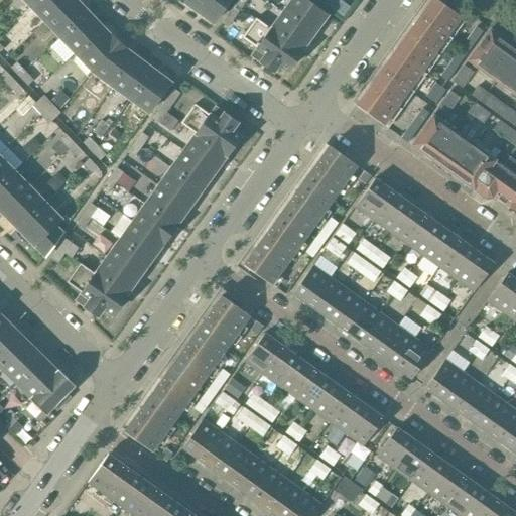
[(44,22),(68,0),(35,0),(29,6),(44,22)]
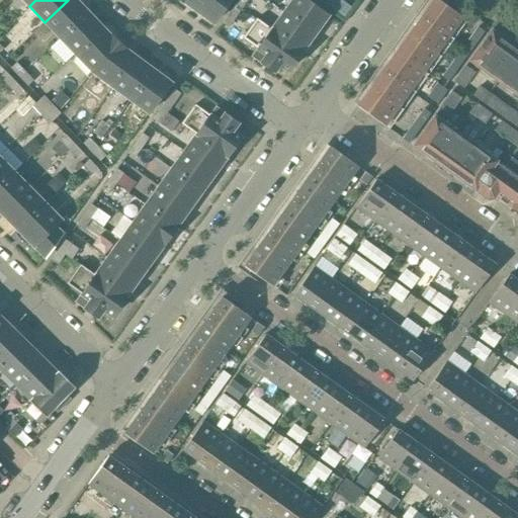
[(60,37),(87,12),(75,0),(68,0),(45,22),(60,37)]
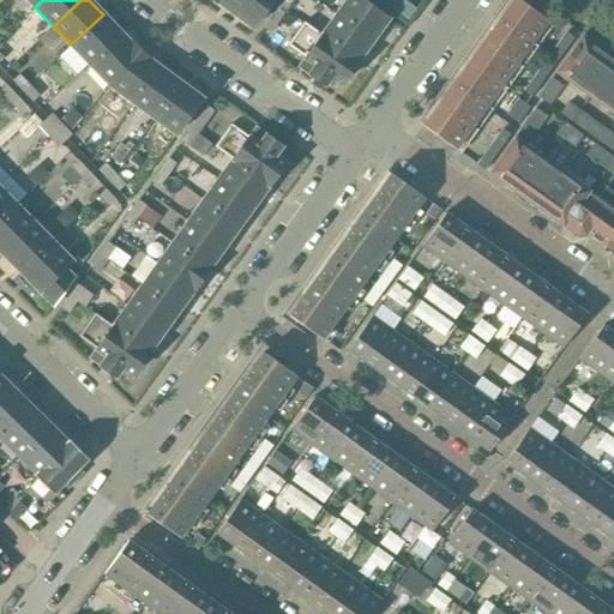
[(214,0),(217,2),(217,1),(232,12),(239,0),(214,0)]
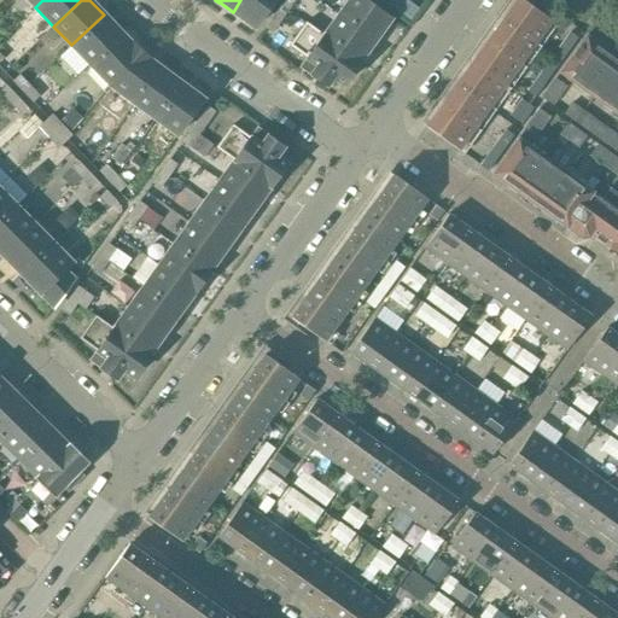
[(255,28),(274,0),(240,0),(233,12),(255,28)]
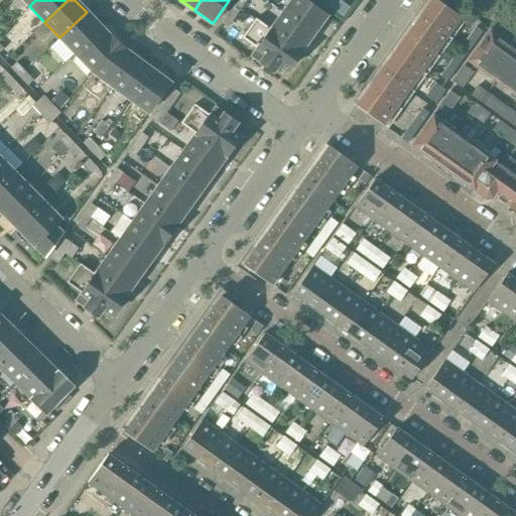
[(291,0),(283,13),(312,34),(327,16),(303,0),(291,0)]
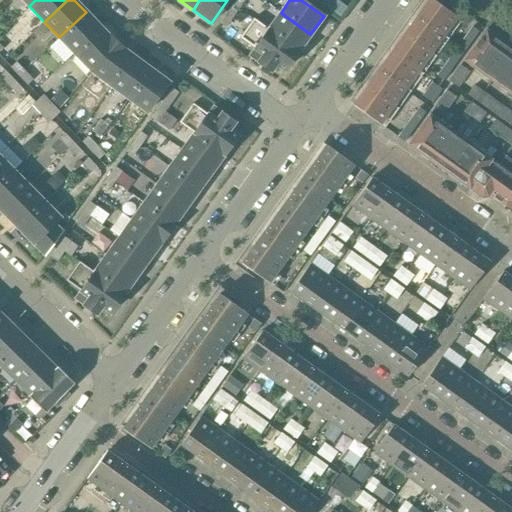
[(380,124),(457,17),(445,9),(448,4),(442,0),(427,0),(353,105),(380,124)]
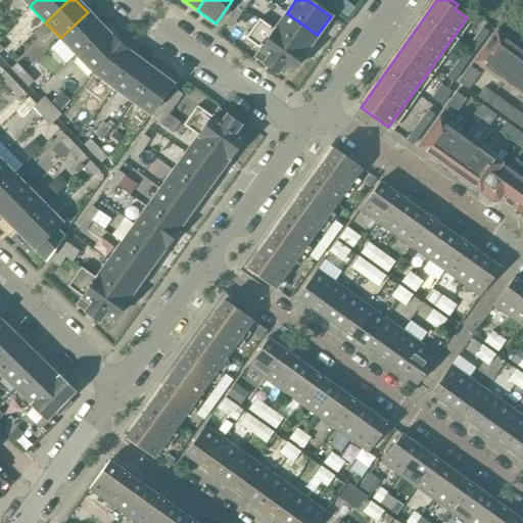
[(237,18),(244,8),(238,3),(231,13),(237,18)]
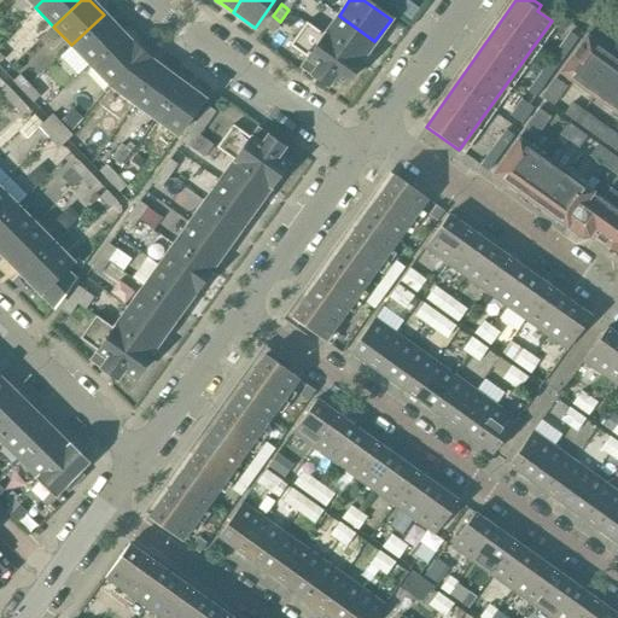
[(89,64),(122,34),(104,15),(71,45),(89,64)]
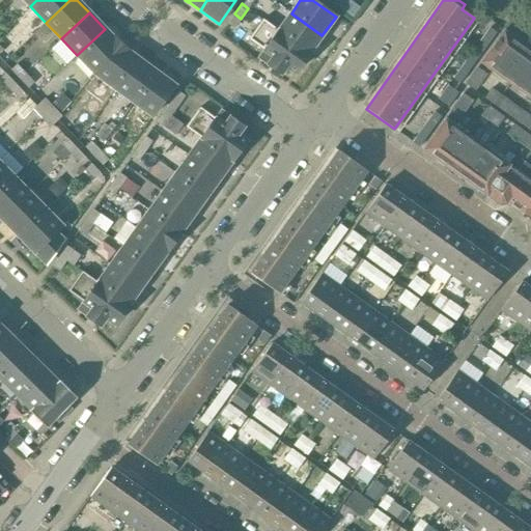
[(233,29),(241,19),(234,14),(227,24),(233,29)]
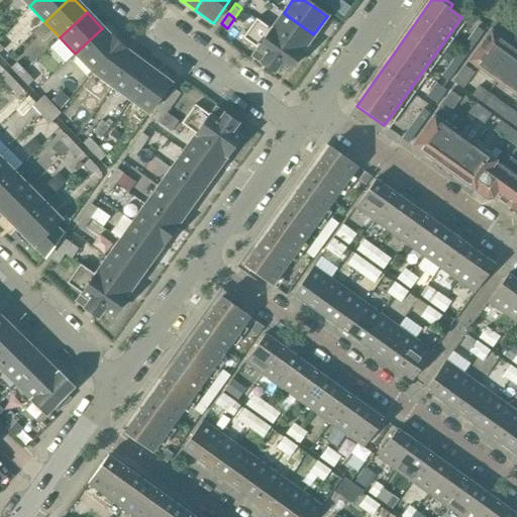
[(313,34),(284,13),(272,29),(271,30),(301,53),(302,52),(301,52),(313,34)]
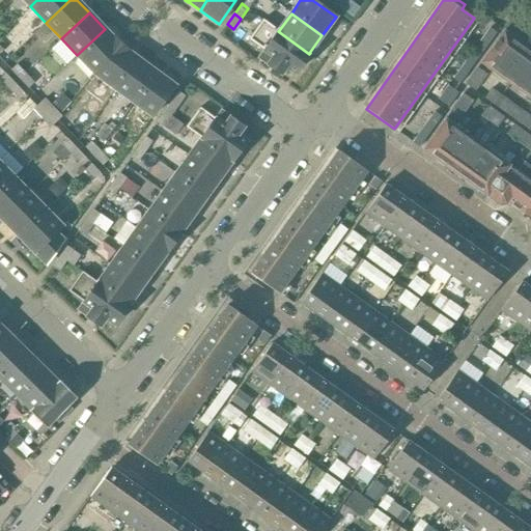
[(278,31),(279,30),(262,20),(249,39),(264,50),(260,56),(264,60),(269,63),(268,64),(281,74),(286,66),(296,73),(309,54),(278,31)]
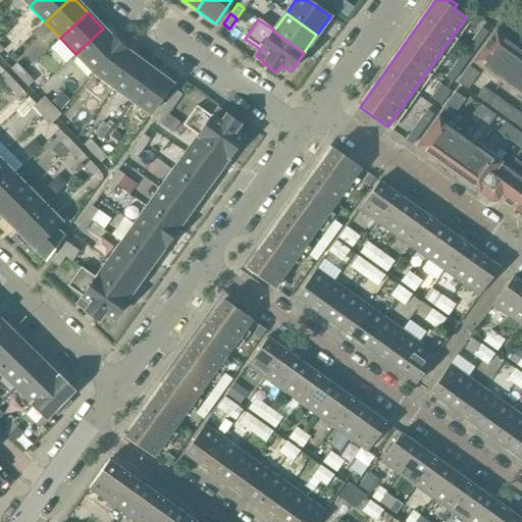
[(93,72),(119,43),(111,37),(103,29),(75,54),(93,72)]
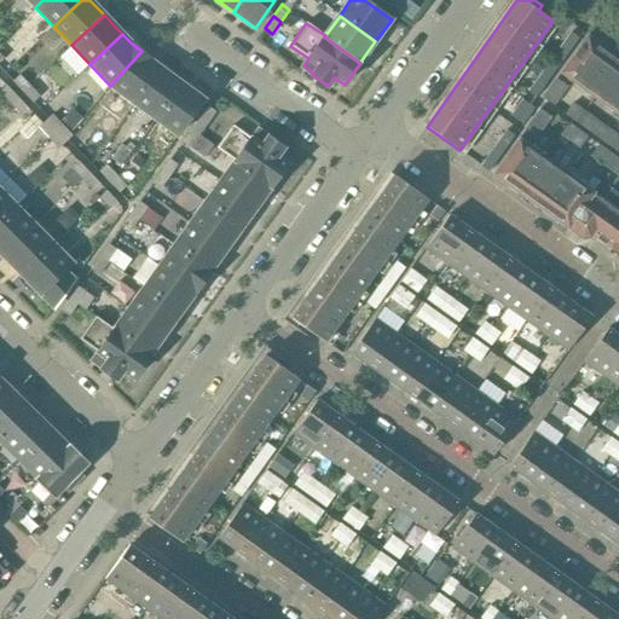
[(579,40),(571,35),(562,46),(571,52),(579,40)]
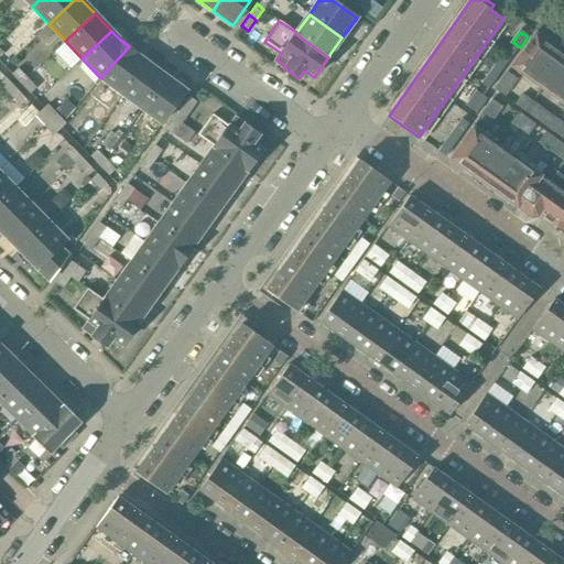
[(537,34),(512,67),(520,74),(523,71),(563,100),(561,104),(563,105),(563,54),(552,45),(552,43),(548,41),(545,41),(537,34)]
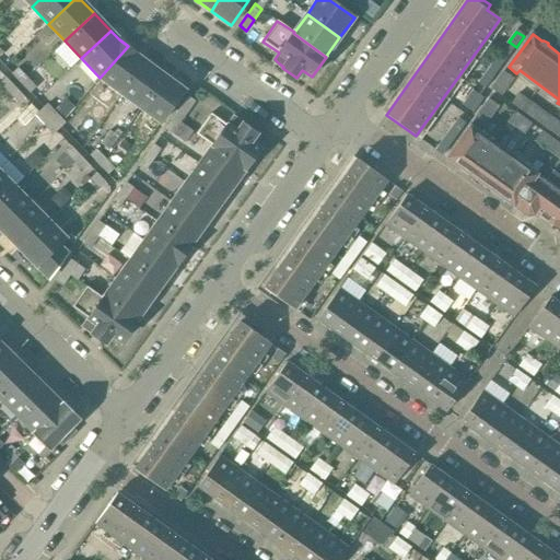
[(516,47),(509,42),(501,53),(509,58),(516,47)]
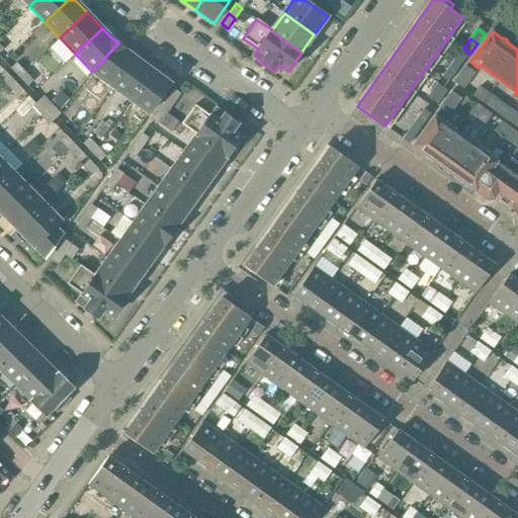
[(112,87),(135,57),(125,50),(118,42),(92,72),(112,87)]
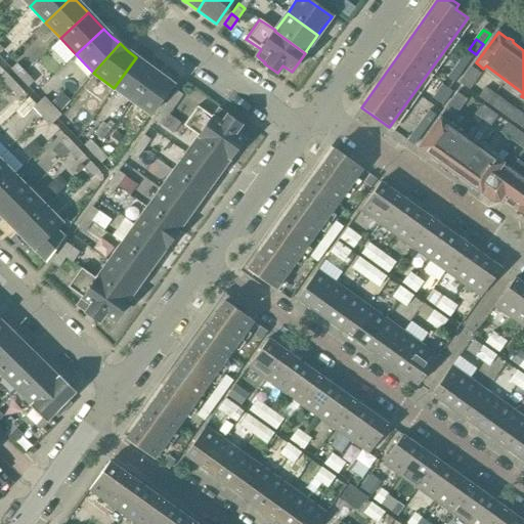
[(476,54),(469,49),(462,59),(468,63),(476,54)]
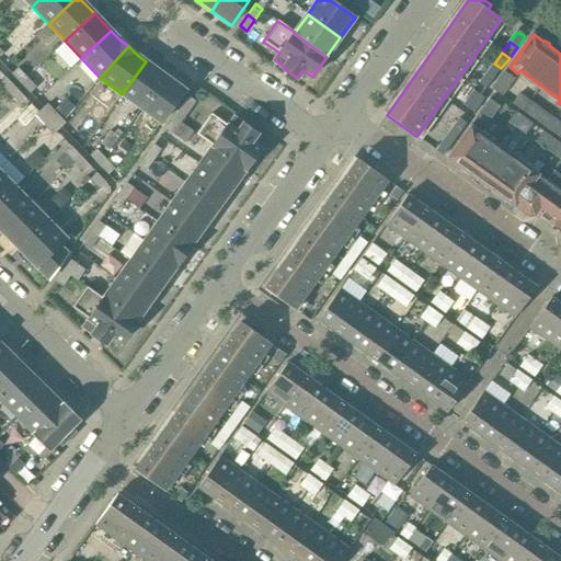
[(141,107),(165,76),(146,61),(122,94),(141,107)]
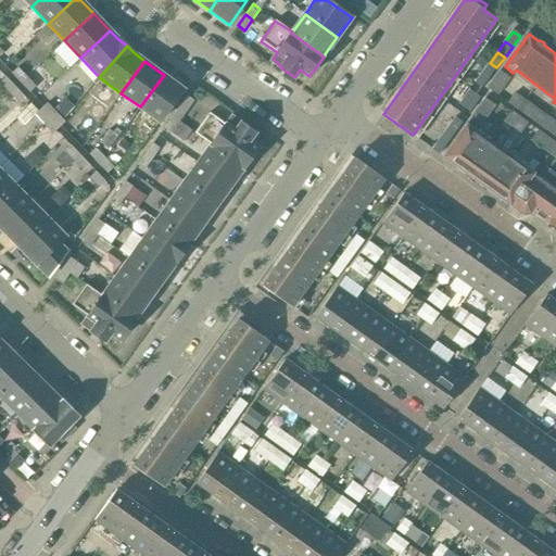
[(496,67),(490,63),(482,74),(489,78),(496,67)]
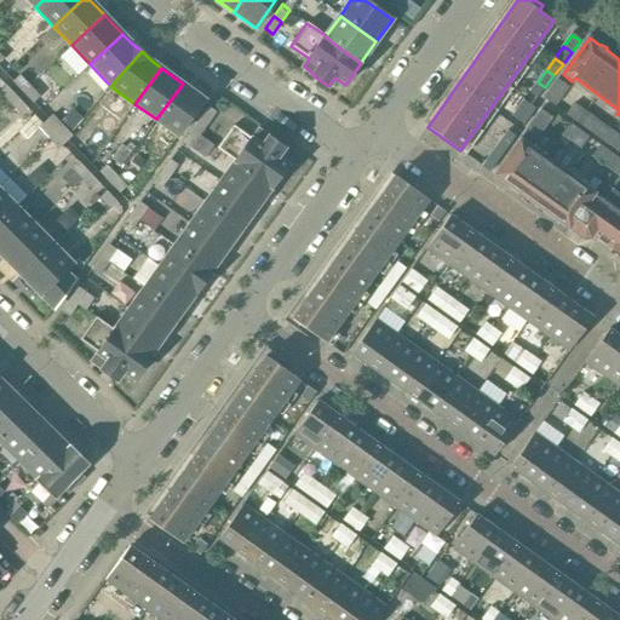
[(13,82),(23,92),(30,86),(19,75),(13,82)]
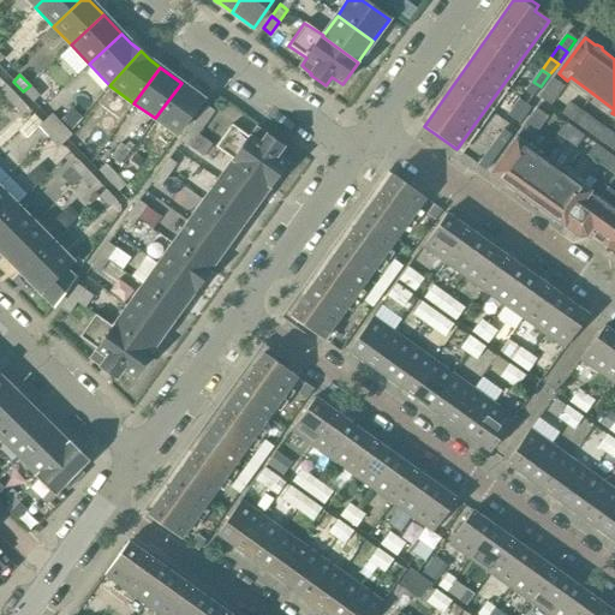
[(525,93),(532,99),(541,87),(533,82),(525,93)]
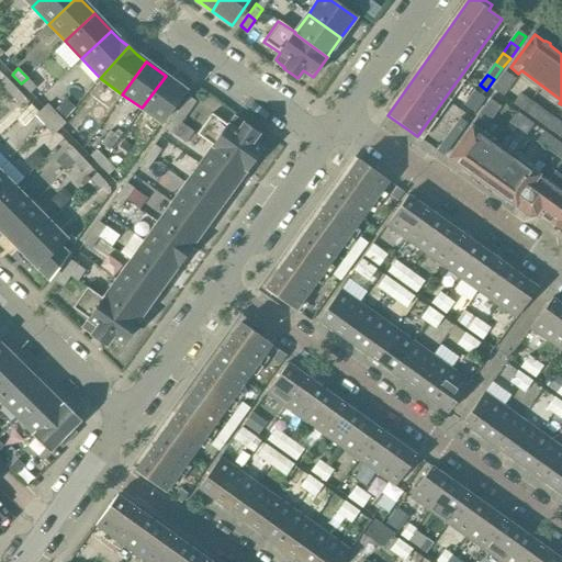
[(493,91),(502,97),(510,78),(505,75),(493,91)]
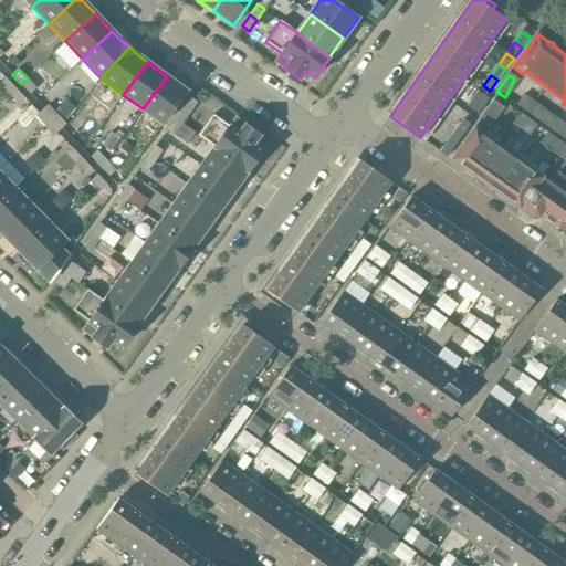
[(167,76),(143,108),(163,124),(187,91),(167,76)]
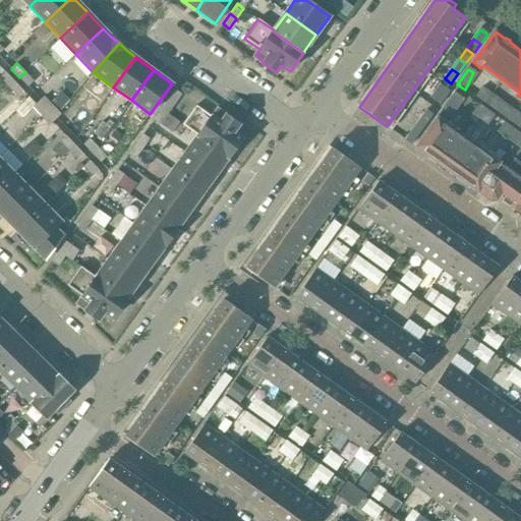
[(0,77),(8,87),(14,81),(5,72),(0,77)]
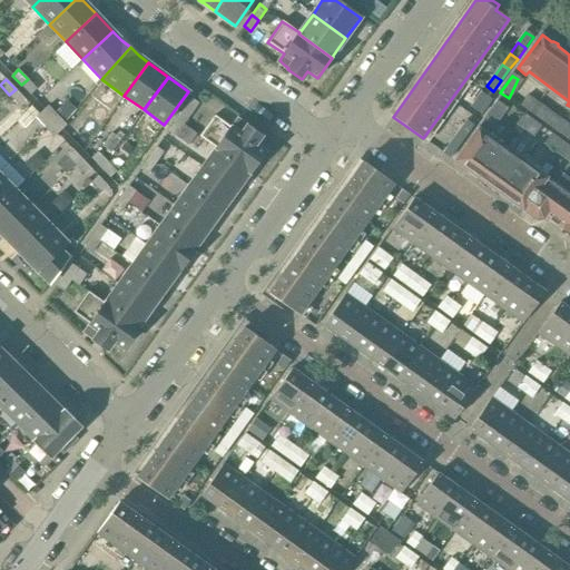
[(37,89),(28,79),(21,85),(30,95),(37,89)]
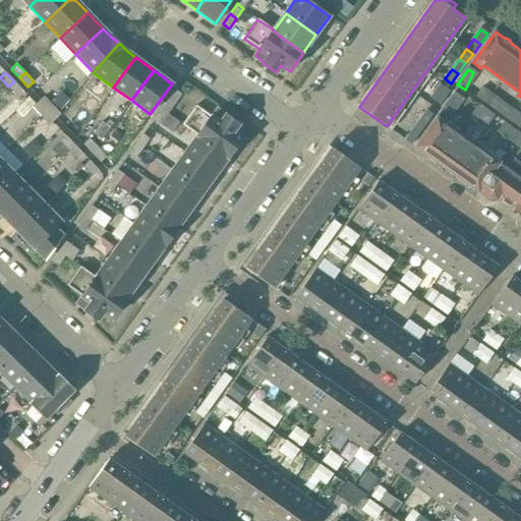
[(22,90),(14,81),(8,87),(16,96),(22,90)]
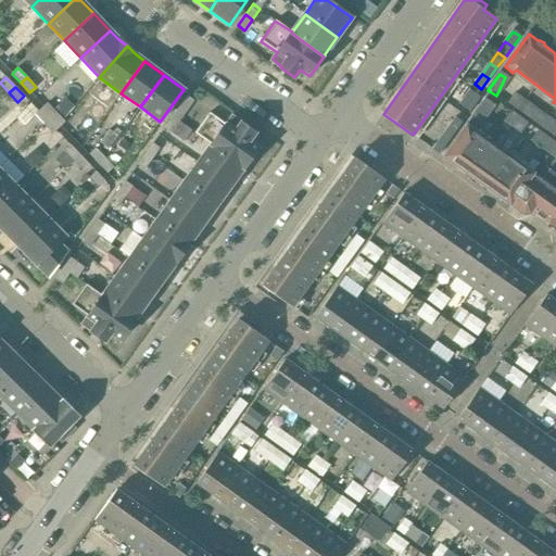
[(479,96),(477,95),(468,88),(457,102),(468,111),(479,96)]
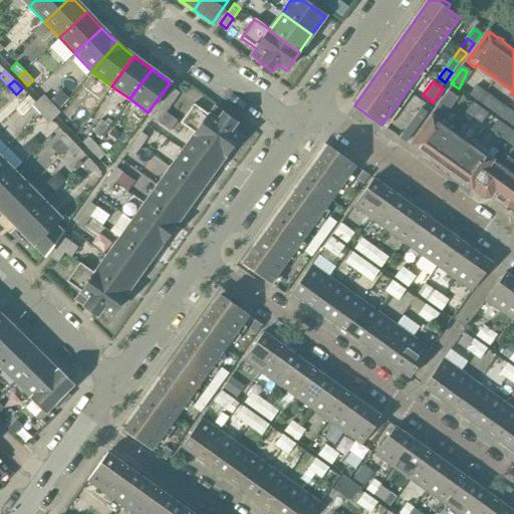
[(476,85),(469,95),(504,120),(511,110),(476,85)]
